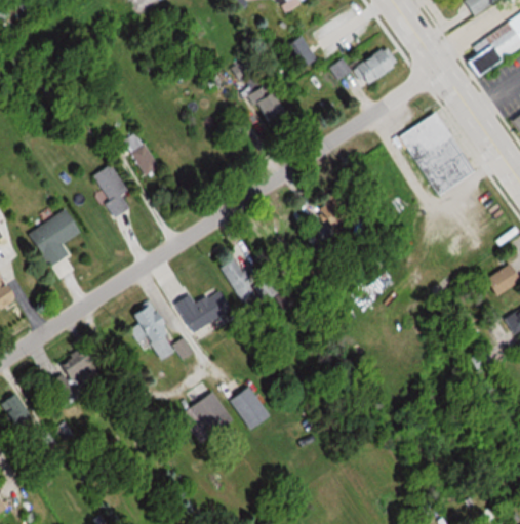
[(282,0),(288,11),(301,4),(298,0),(282,0)]
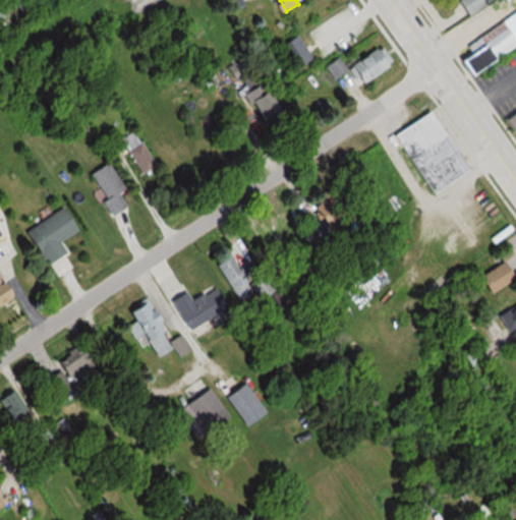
[(482,0),(462,0),(469,9),(482,0)]
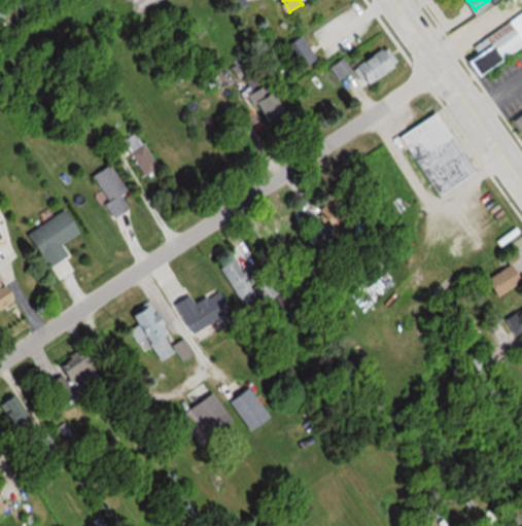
[(521,14),(461,54),(476,77),(521,47),(521,14)]
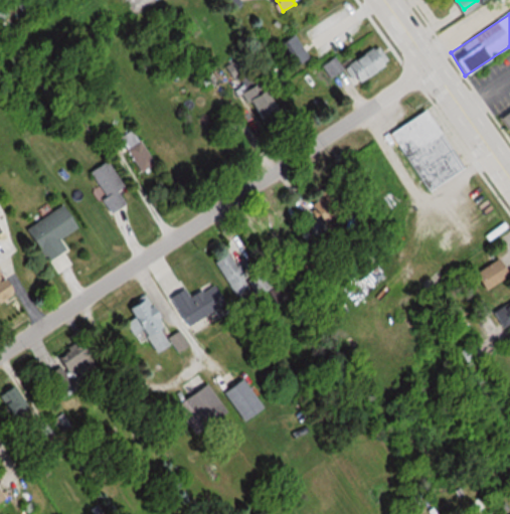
[(312,58),(298,34),(279,44),(293,69),(312,58)]
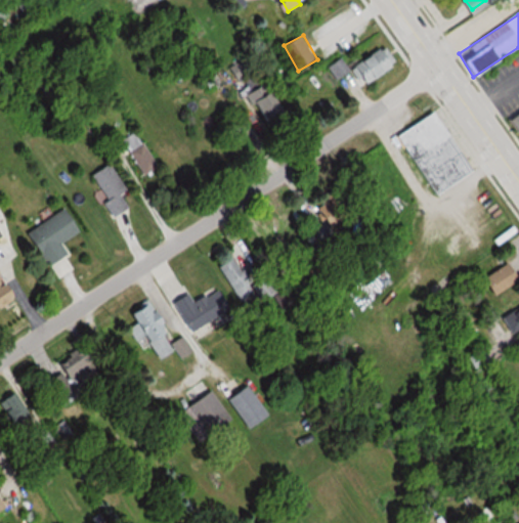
[(365,86),(396,62),(383,44),(351,68),(365,86)]
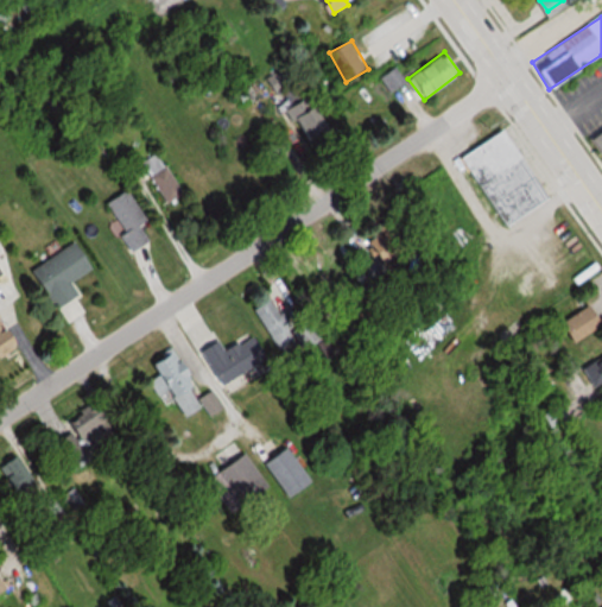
[(385,76),(392,88),(399,84),(392,71),(385,76)]
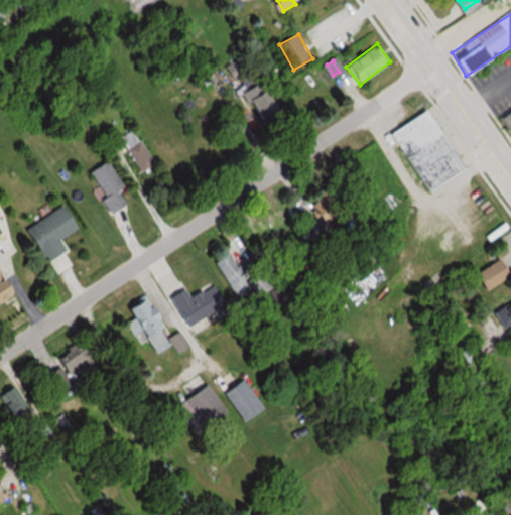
[(275,107),(260,78),(242,87),(257,116),(275,107)]
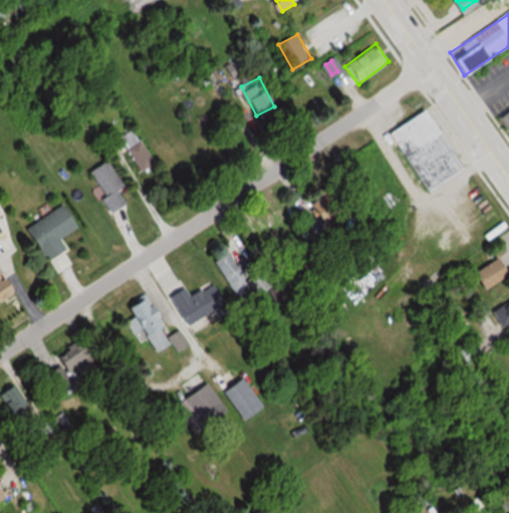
[(391,132),(435,202),(472,179),(428,108),(391,132)]
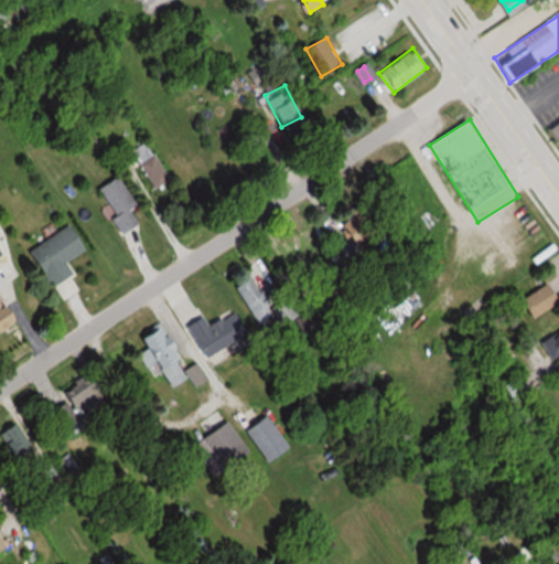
[(157,189),(172,181),(157,151),(141,160),(157,189)]
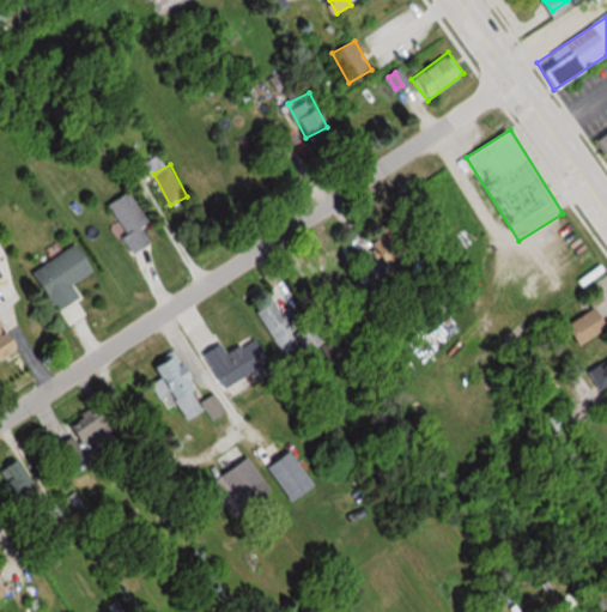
[(108,204),(133,256),(157,244),(133,193),(108,204)]
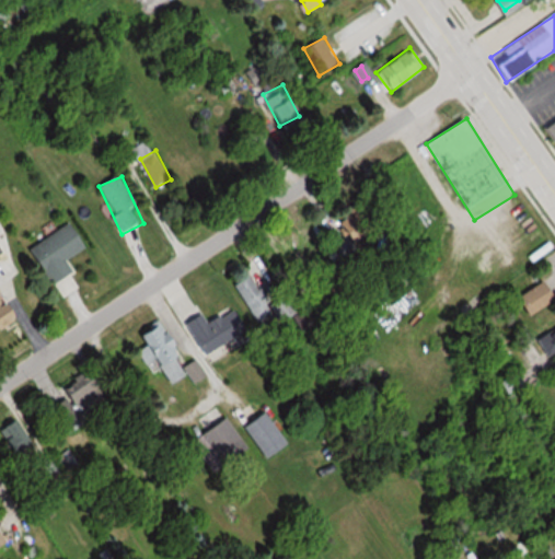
[(30,248),(50,284),(74,270),(68,258),(85,248),(70,224),(30,248)]
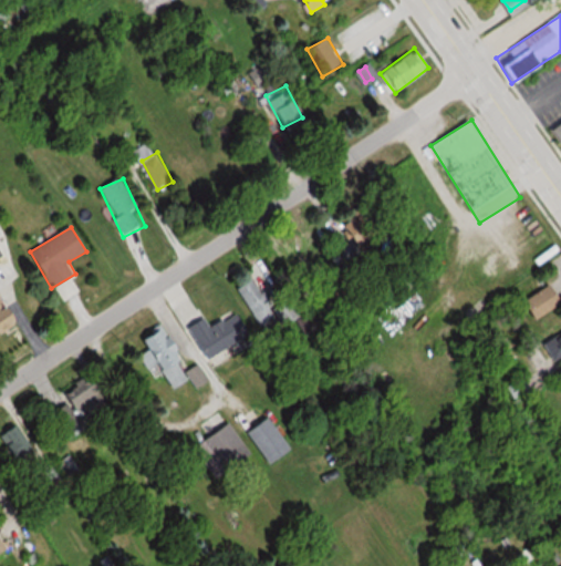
[(262,328),(282,317),(287,326),(309,314),(299,296),(274,309),(257,277),(239,287),(262,328)]
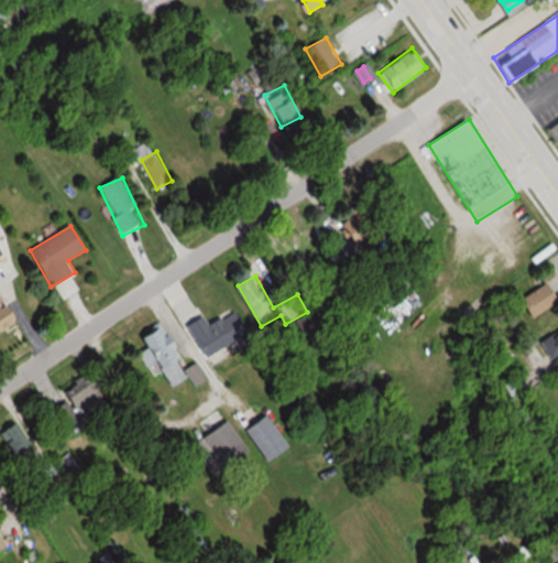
[(520,302),(533,321),(557,305),(557,303),(545,284),(520,302)]
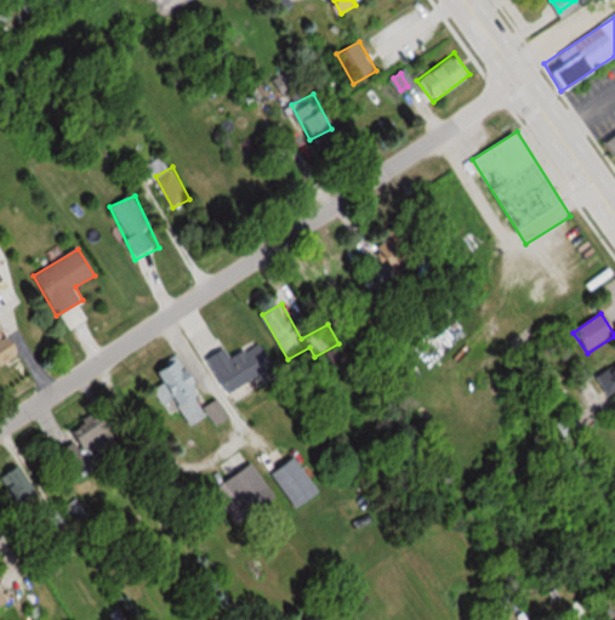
[(0,359),(15,351),(0,325),(0,359)]
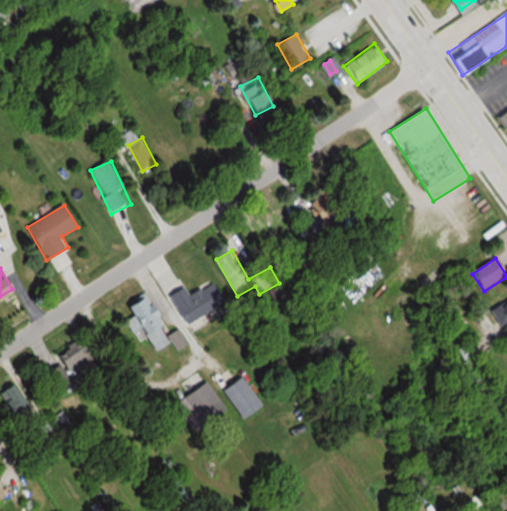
[(227,305),(217,282),(189,294),(186,287),(172,293),(186,324),(227,305)]
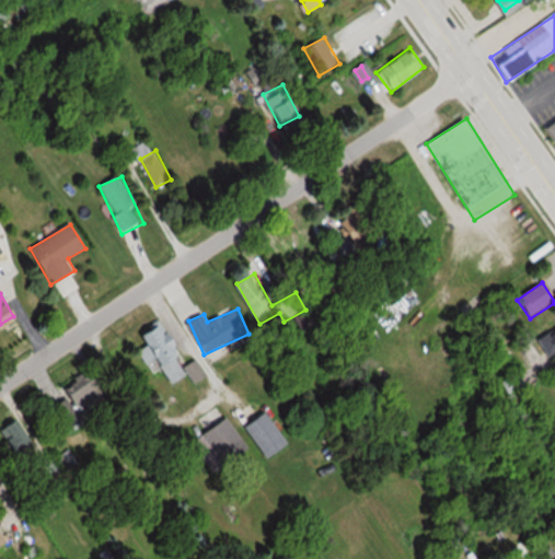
[(172,385),(187,376),(158,323),(137,334),(145,348),(138,352),(146,365),(157,359),(172,385)]
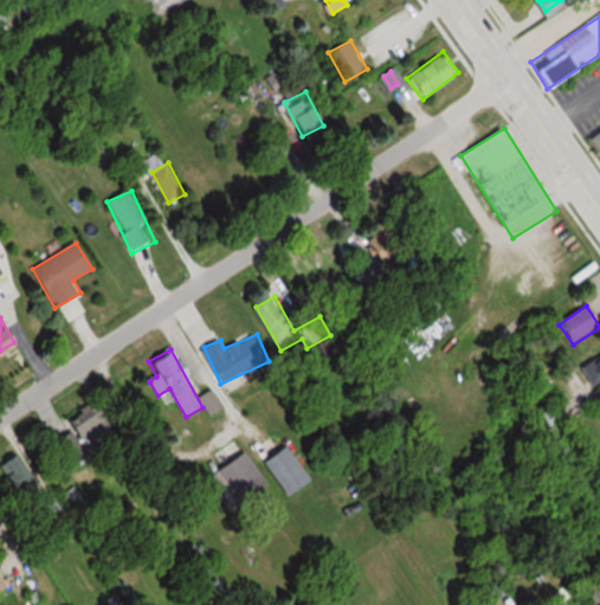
[(591,386),(599,383),(599,356),(581,366),(591,386)]
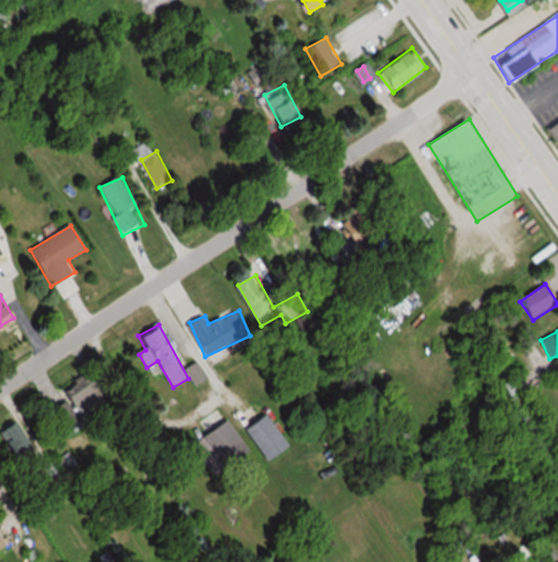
[(189,367),(196,384),(208,378),(203,363),(189,367)]
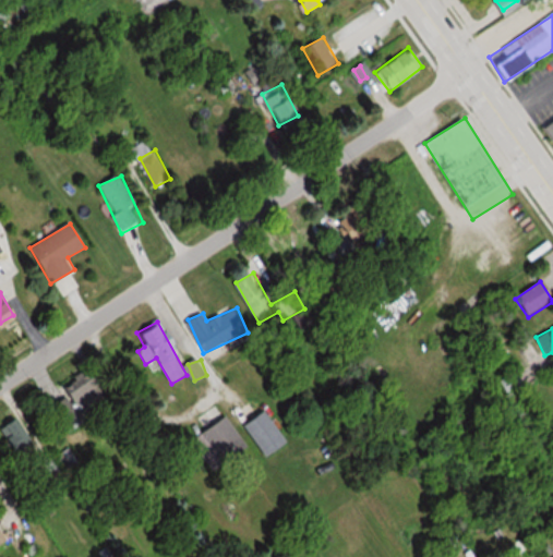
[(69,434),(86,424),(80,413),(105,399),(92,377),(50,402),(69,434)]
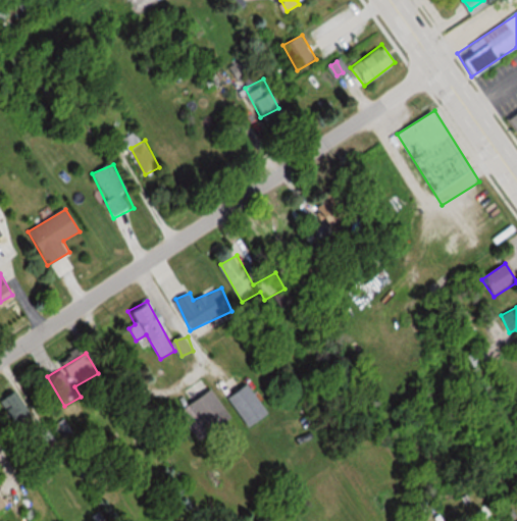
[(268,416),(247,383),(226,398),(248,430),(268,416)]
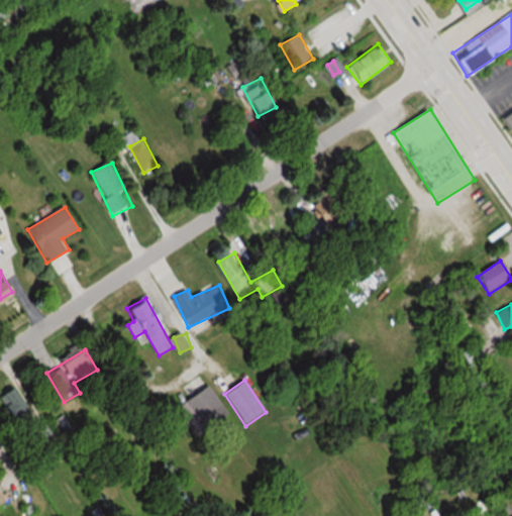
[(179,405),(196,435),(229,416),(212,386),(179,405)]
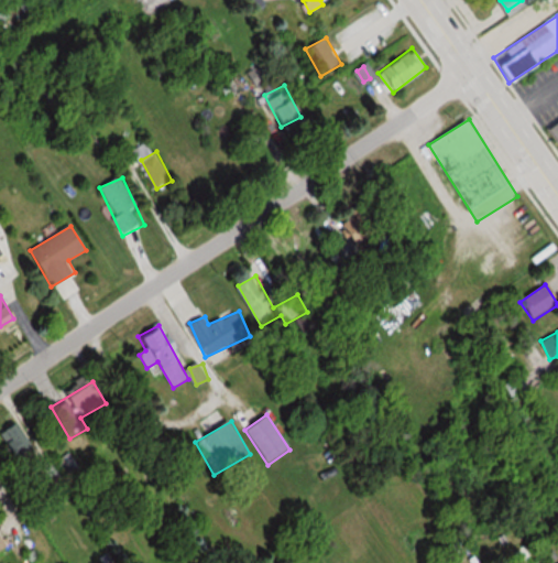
[(1,430),(15,464),(35,456),(22,422),(1,430)]
